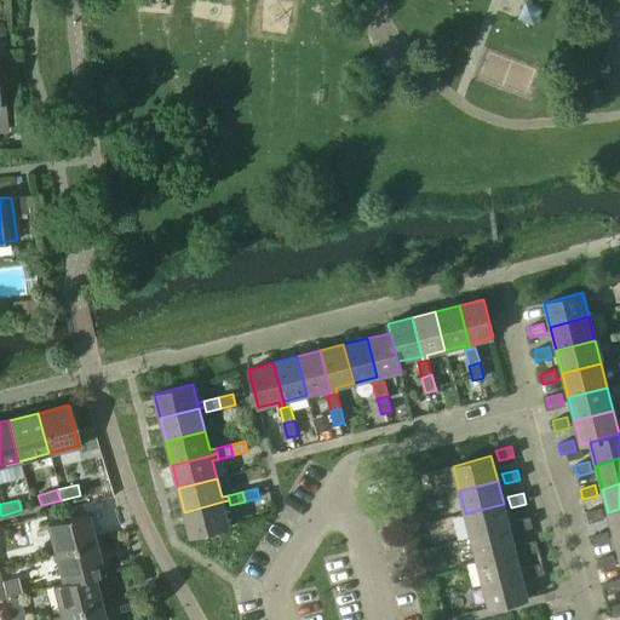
[(223,501),(184,512),(190,537),(229,526),(224,507),(230,505),(229,500),(223,501)]
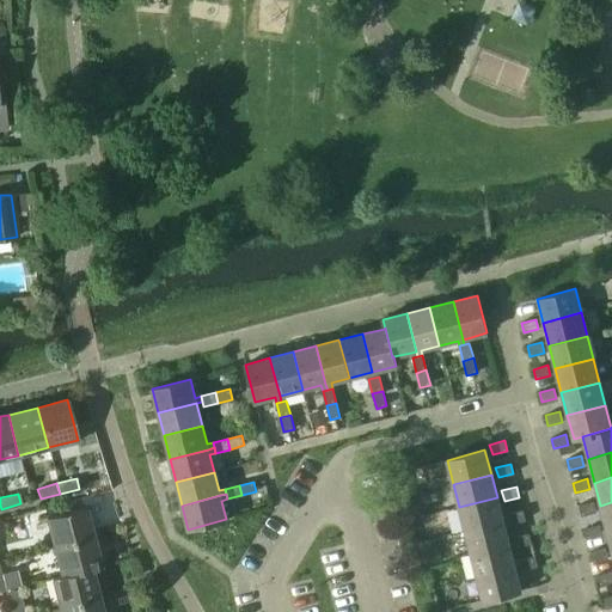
[(459,507),(465,530),(503,520),(497,497),(459,507)]
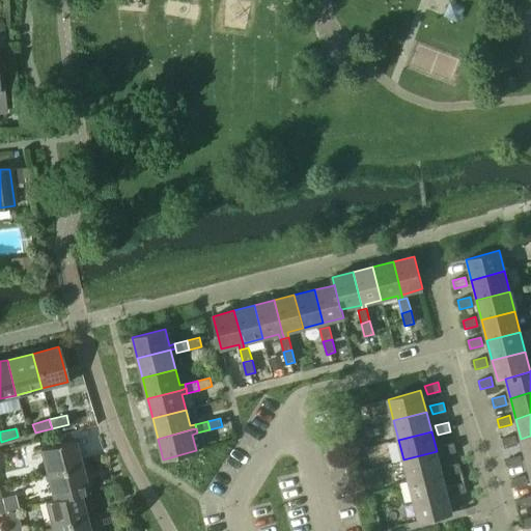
[(502,439),(504,448),(518,444),(514,436),(502,439)]
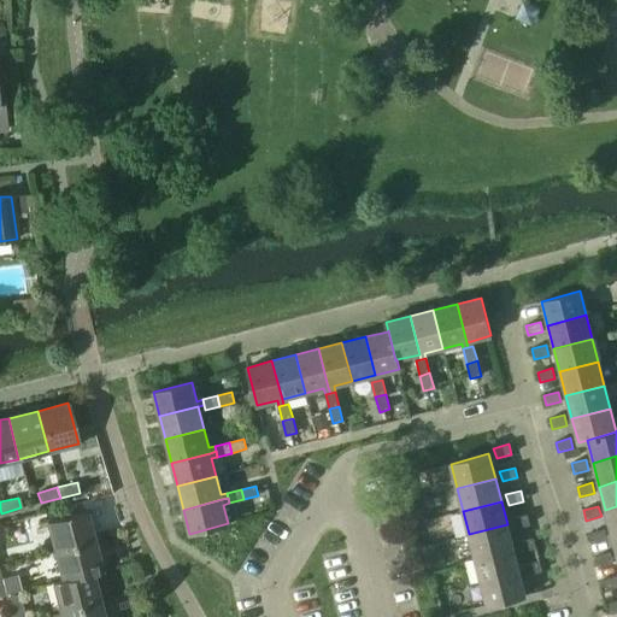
[(616,506),(605,510),(611,533),(616,530),(616,506)]
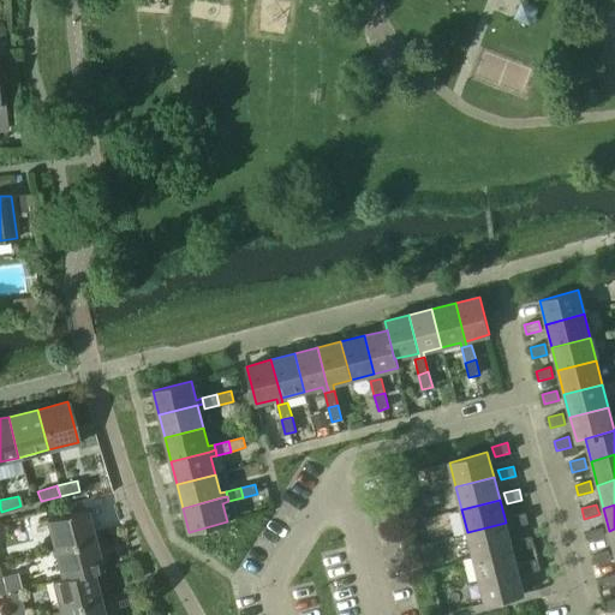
[(45,520),(53,550),(93,539),(85,509),(45,520)]
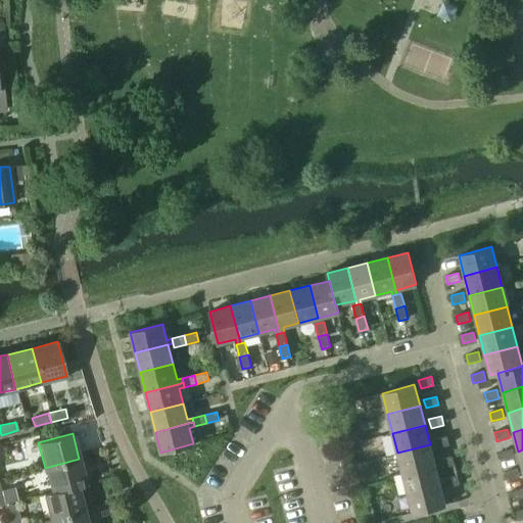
[(433,439),(436,447),(448,444),(446,435),(433,439)]
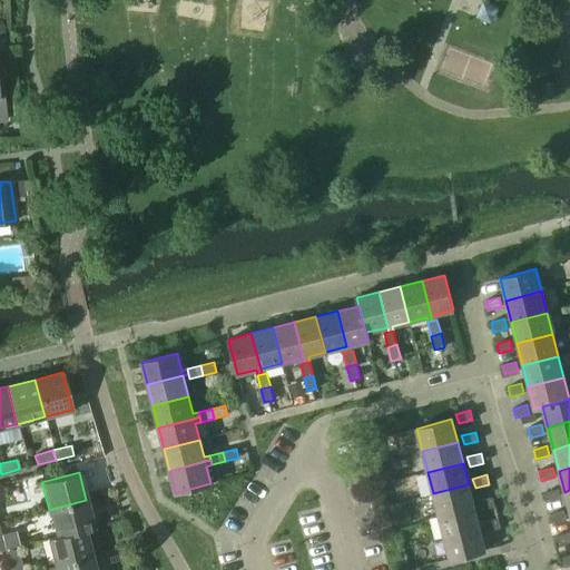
[(433,493),(439,516),(474,507),(469,484),(433,493)]
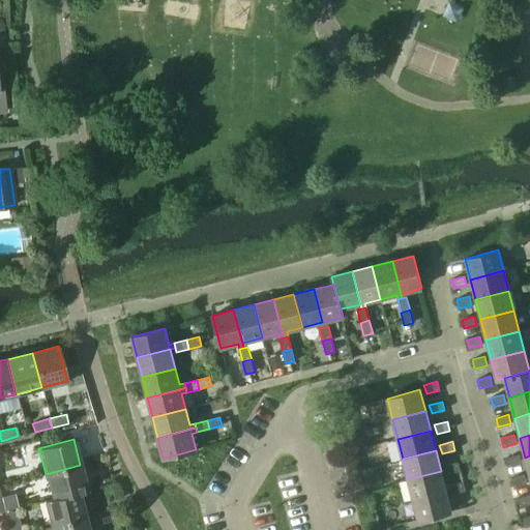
[(506,458),(508,467),(522,464),(519,454),(506,458)]
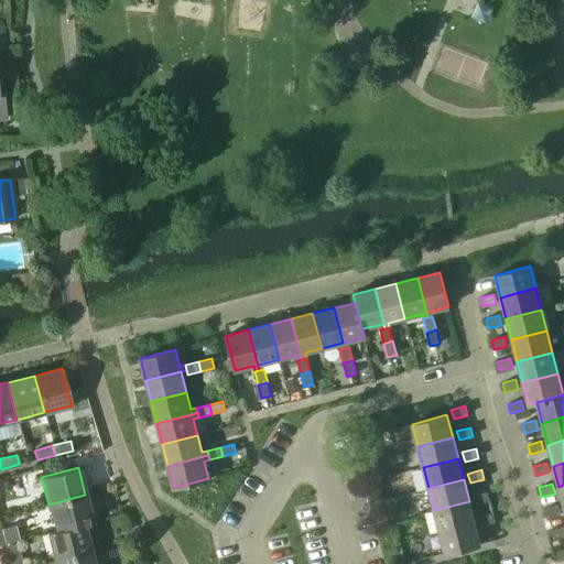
[(473,495),(475,505),(489,500),(487,491),(473,495)]
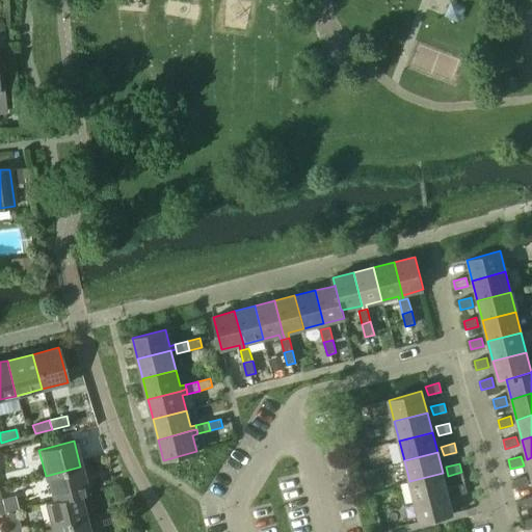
[(46,476),(52,501),(79,495),(87,493),(80,467),(46,476)]
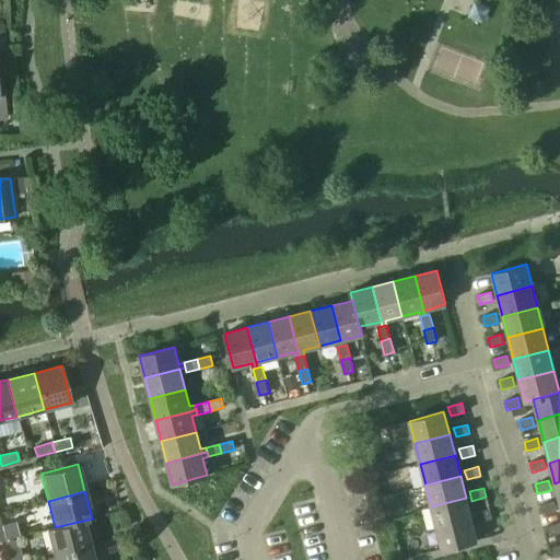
[(431,506),(436,527),(471,518),(466,498),(431,506)]
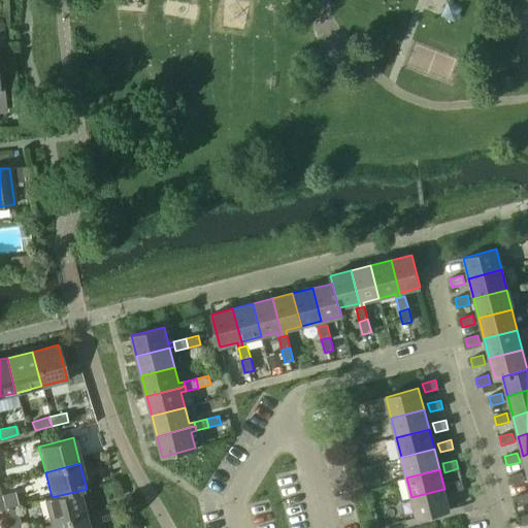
[(509,476),(512,485),(525,482),(522,473),(509,476)]
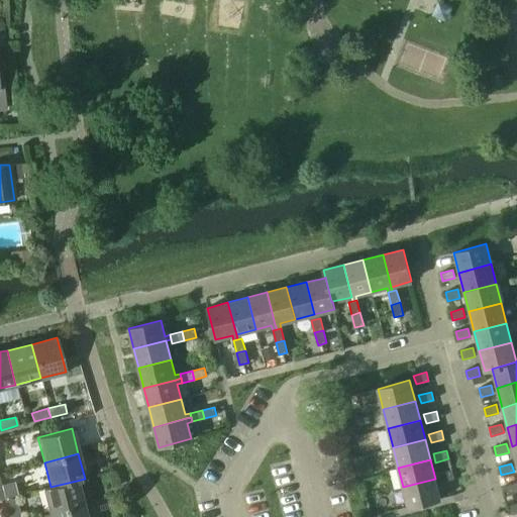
[(438,473),(440,482),(453,479),(451,470),(438,473)]
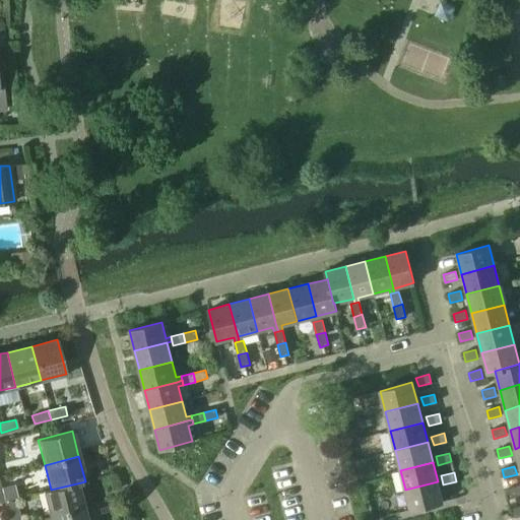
[(405,490),(410,510),(443,502),(438,481),(405,490)]
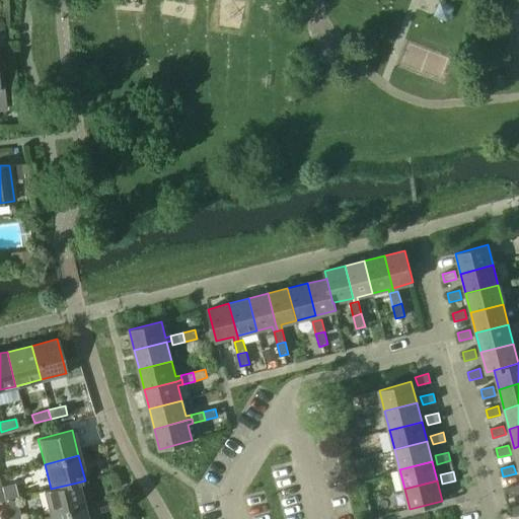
[(43,491),(49,516),(83,507),(77,483),(51,489),(43,491)]
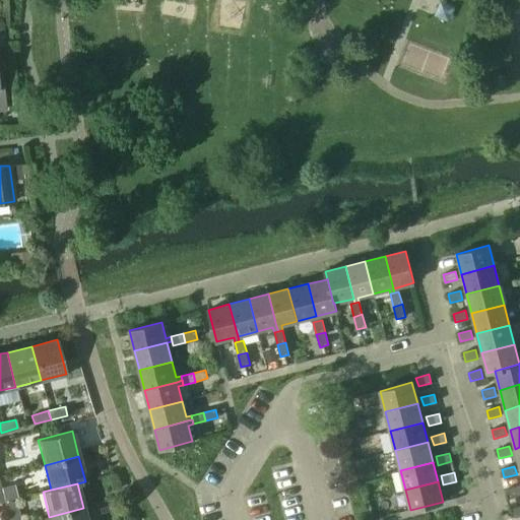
[(507,489),(509,498),(519,494),(519,486),(519,485),(507,489)]
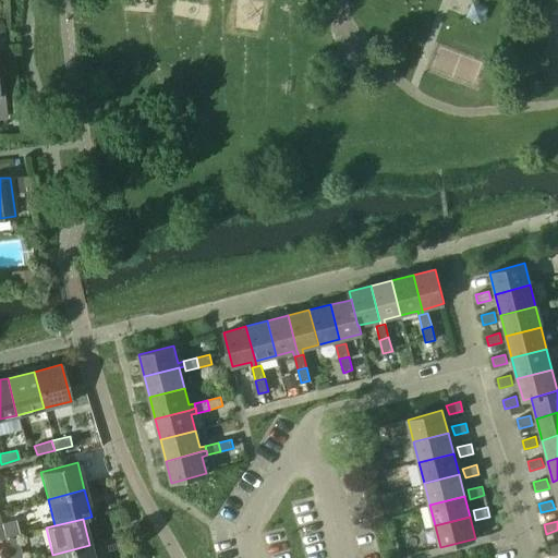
[(52,555),(53,557),(93,557),(89,545),(52,555)]
